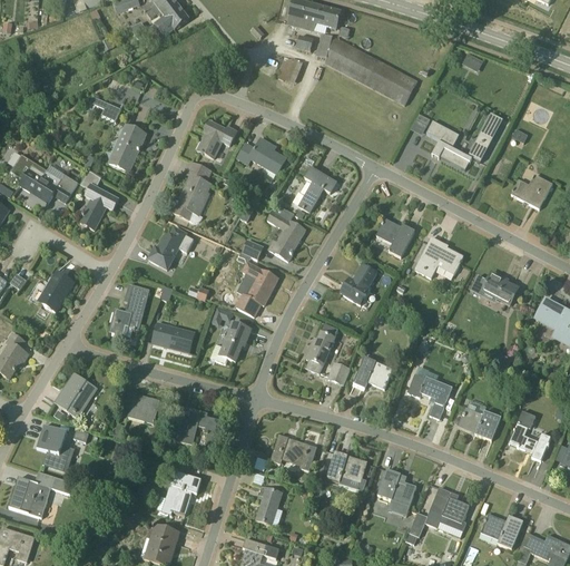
[(117,11),(140,3),(139,0),(117,0),(114,1),(117,11)]
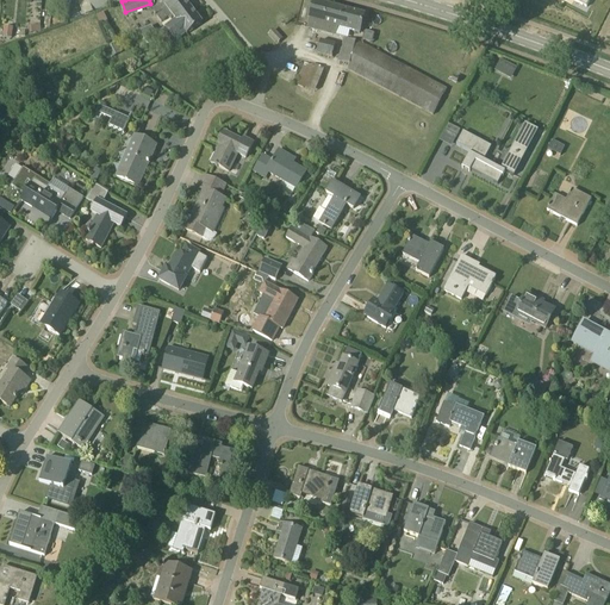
[(178,18),(193,6),(188,0),(163,0),(154,8),(162,18),(169,12),(172,14),(173,13),(175,16),(178,18)]
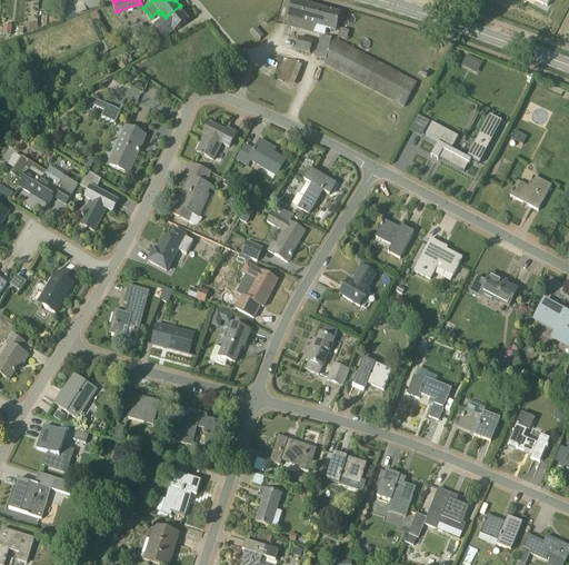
[(336,27),(340,10),(305,0),(291,0),(286,21),(311,28),(313,21),(336,27)]
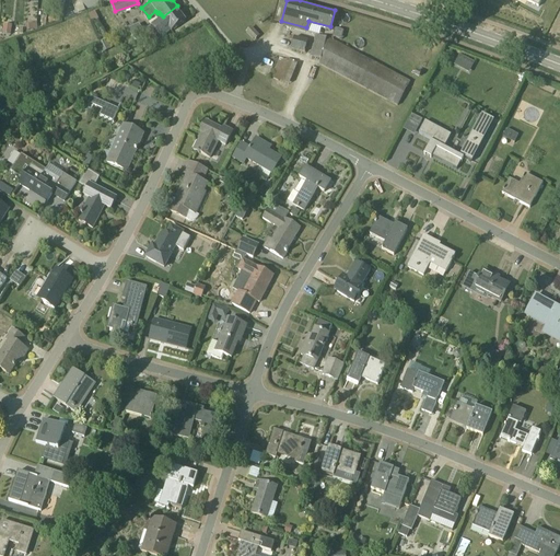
[(186,18),(177,6),(163,16),(161,14),(152,21),(161,33),(171,26),(172,29),(186,18)]
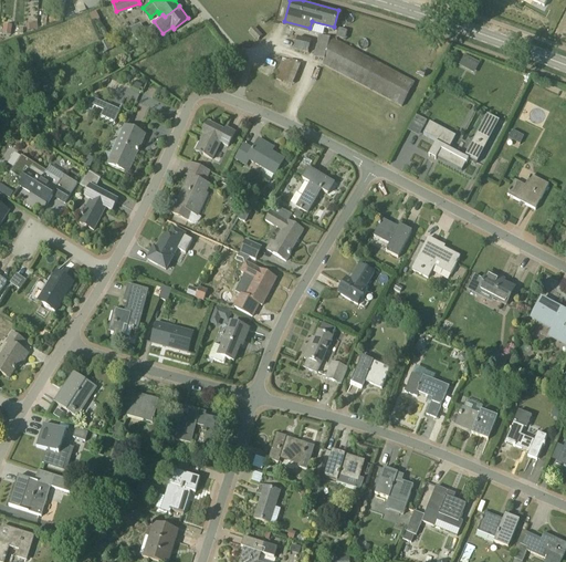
[(4,21),(2,31),(11,32),(12,22),(4,21)]
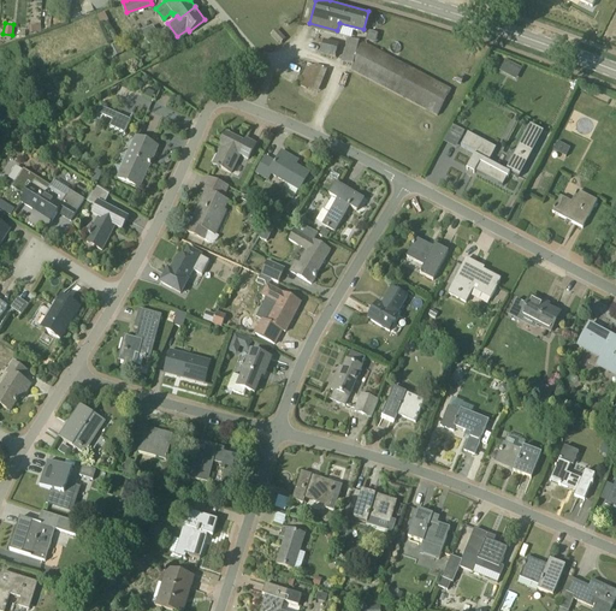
[(150,42),(160,34),(158,30),(152,23),(140,29),(150,42)]
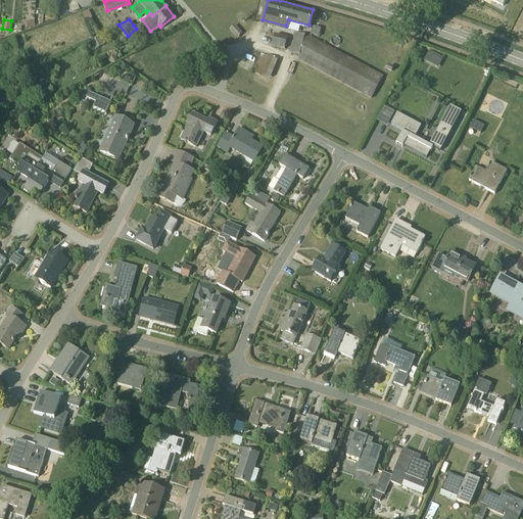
[(304,35),(305,32),(295,29),(290,49),(299,51),(298,56),(372,95),(383,73),(310,34),(304,35)]
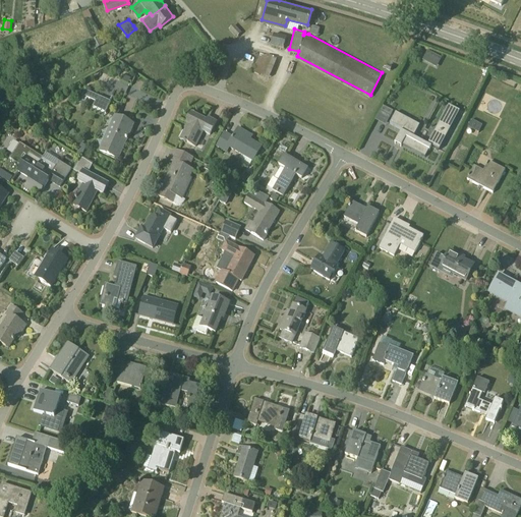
[(284,46),(287,35),(274,31),(271,43),(284,46)]
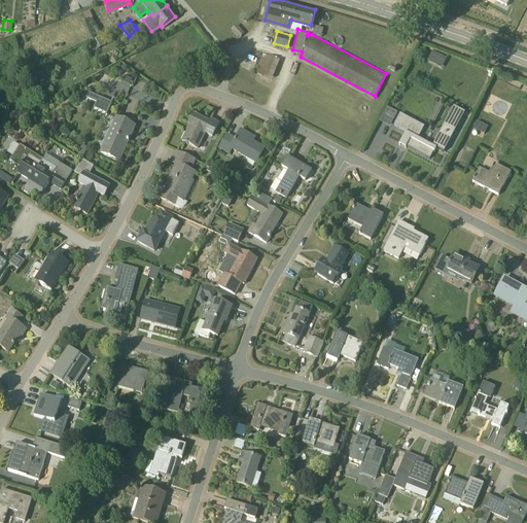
[(272,75),(280,56),(264,49),(255,69),(272,75)]
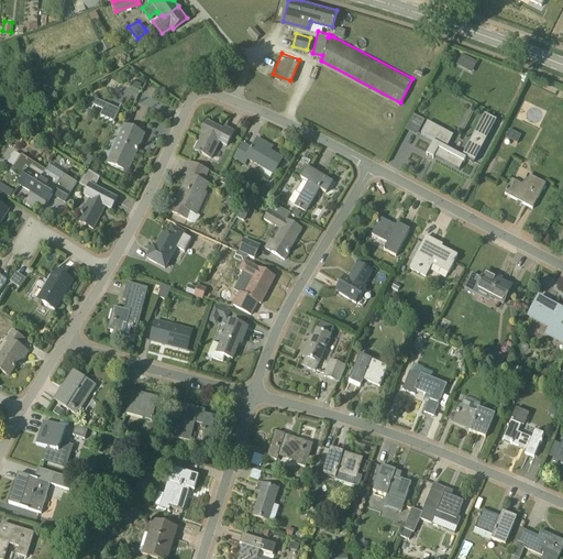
[(96,101),(109,108),(111,102),(98,96),(96,101)]
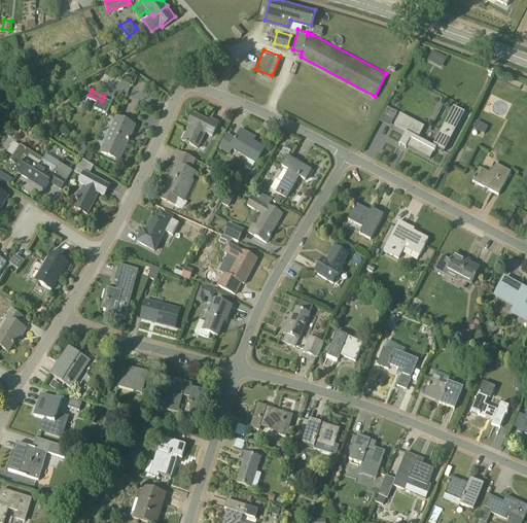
[(397,108),(387,103),(384,109),(394,114),(397,108)]
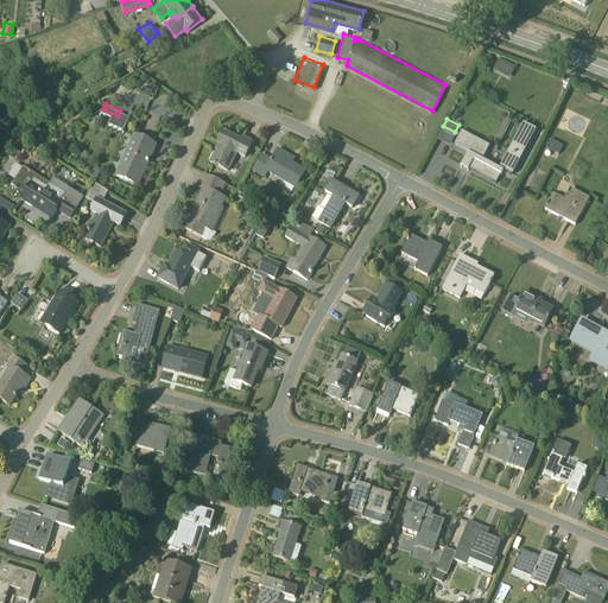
[(466,154),(461,163),(495,182),(502,169),(512,173),(536,127),(523,120),(499,166),(481,158),(488,144),(461,129),(454,143),(469,151),(467,154),(466,154)]
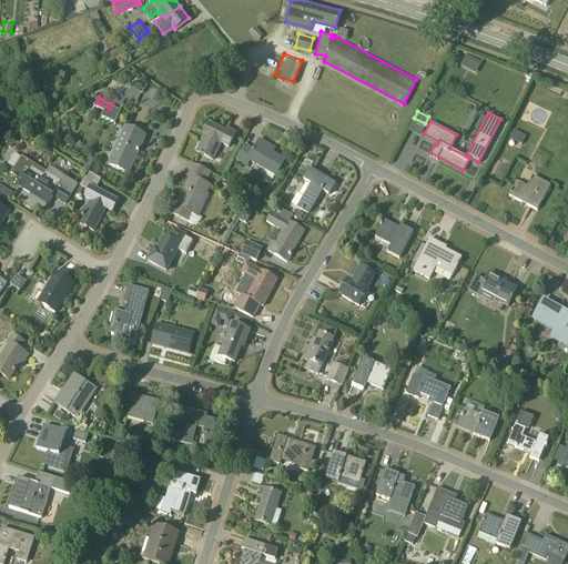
[(225,128),(209,120),(203,131),(205,131),(196,148),(213,157),(222,140),(229,143),(235,130),(226,126),(225,128)]
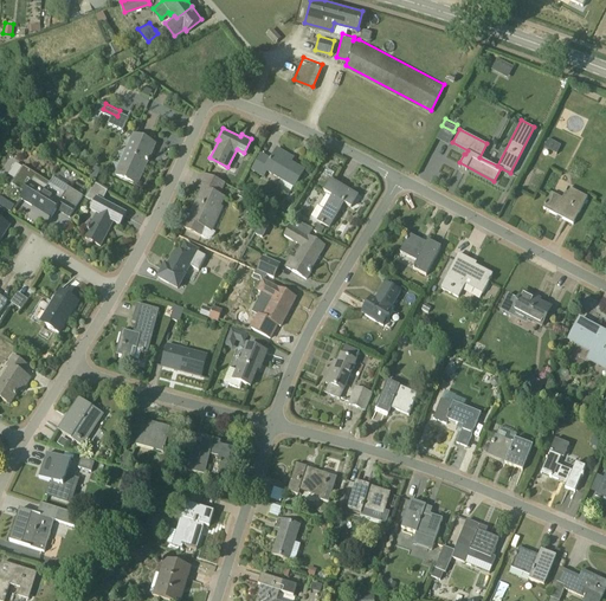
[(152,150),(155,141),(135,133),(117,172),(137,182),(137,181),(135,180),(146,157),(148,159),(149,156),(147,155),(149,150),(152,150)]
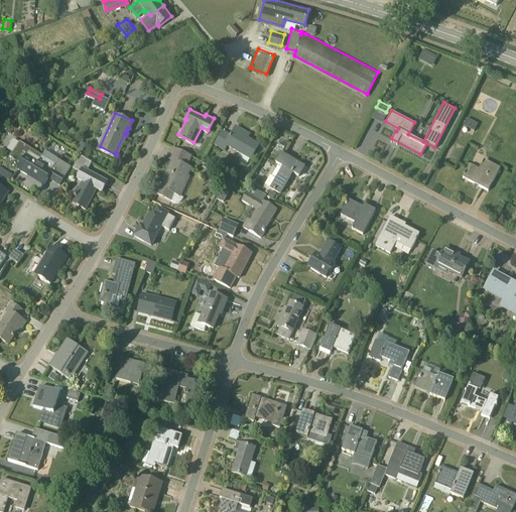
[(469,125),(472,118),(467,115),(464,122),(469,125)]
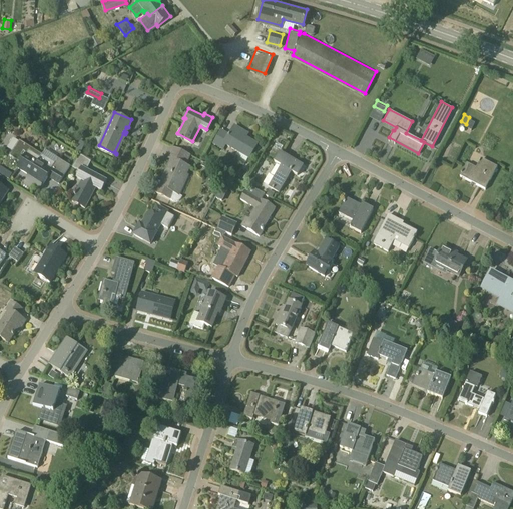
[(242,133),(245,129),(234,122),(229,131),(220,127),(212,140),(223,146),(226,141),(237,148),(248,154),(249,155),(258,141),(242,133)]
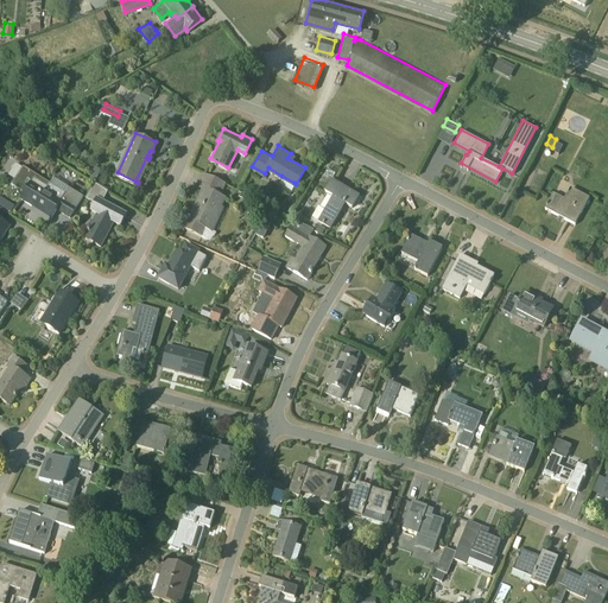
[(48,184),(33,175),(21,195),(32,202),(33,200),(36,202),(36,203),(51,215),(57,205),(70,214),(83,192),(69,184),(65,190),(50,181),(48,184)]
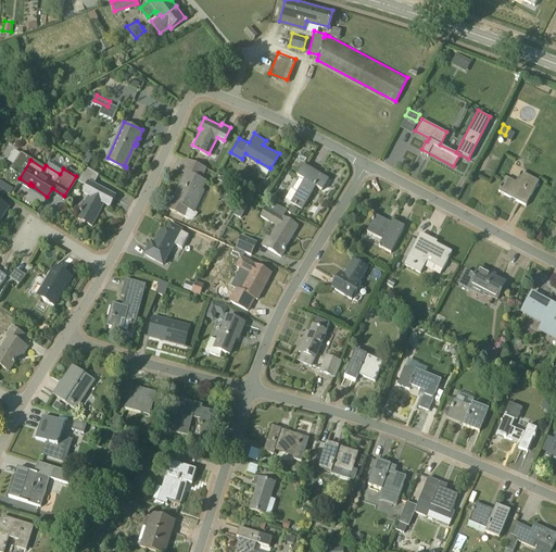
[(321,187),(328,176),(303,162),(298,172),(305,177),(298,190),(291,187),(287,196),(292,199),(291,200),(302,205),(315,183),(321,187)]
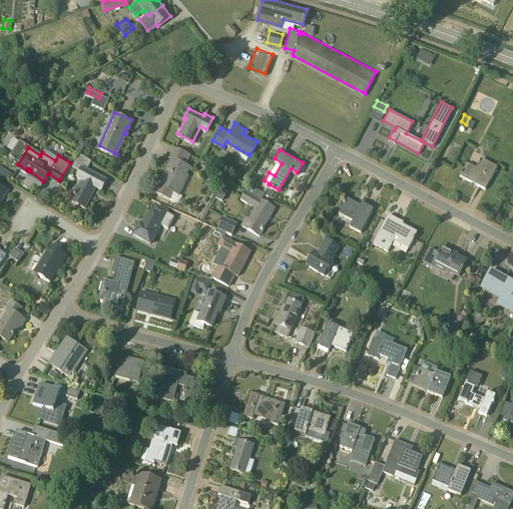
[(101,187),(106,178),(86,167),(90,159),(80,152),(73,164),(80,168),(77,175),(83,178),(80,184),(79,183),(71,198),(85,205),(95,186),(94,185),(94,184),(101,187)]
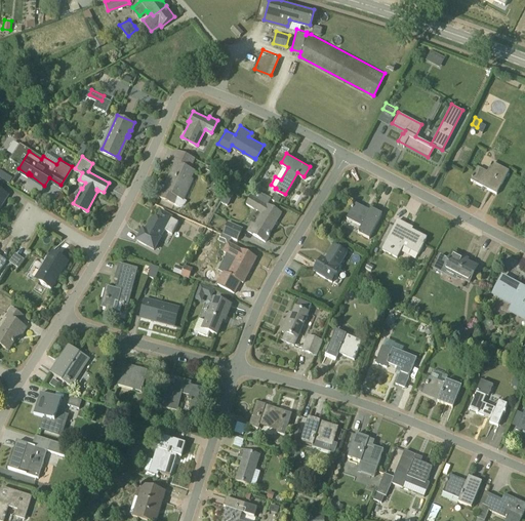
[(194,168),(191,167),(175,160),(175,161),(170,172),(171,173),(165,187),(163,185),(162,188),(159,194),(174,201),(177,203),(180,203),(184,202),(186,201),(187,198),(184,196),(182,196),(191,175),(194,168)]
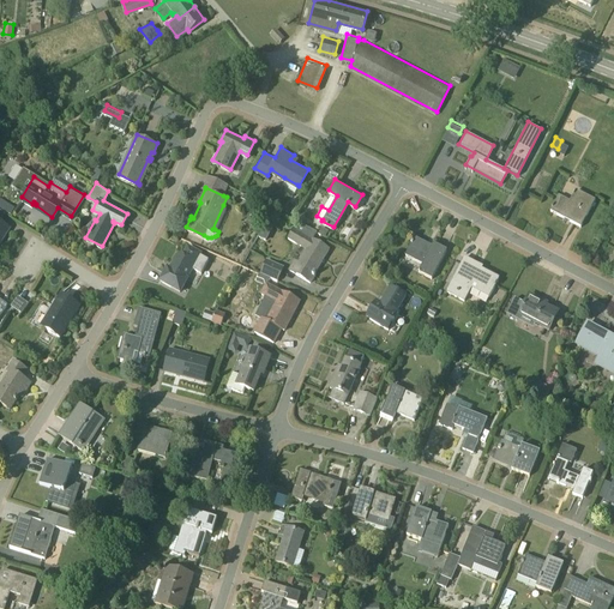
[(581,223),(595,196),(587,191),(581,203),(570,197),(559,191),(551,207),(581,223)]
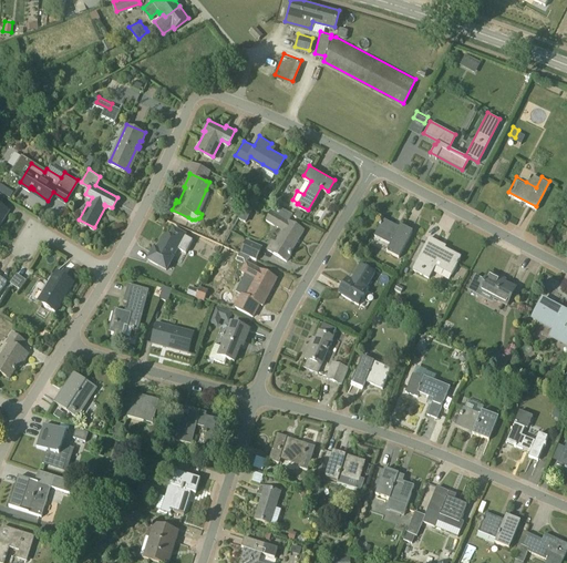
[(0,188),(10,195),(13,188),(0,180),(0,188)]
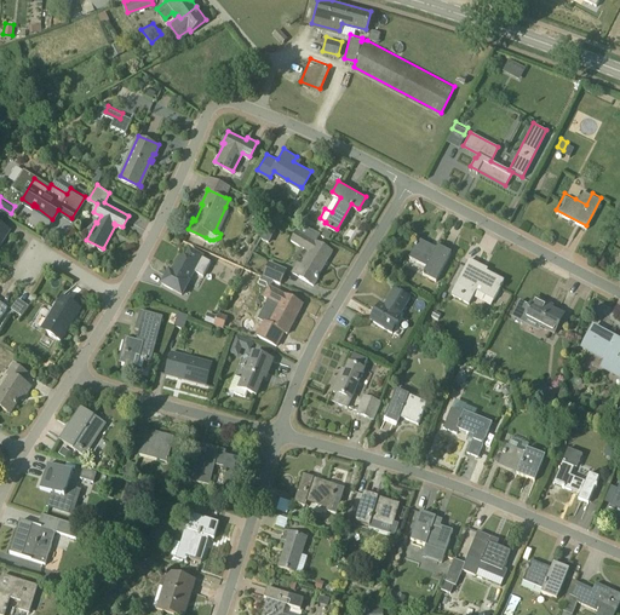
[(0,241),(10,226),(0,219),(5,212),(0,208),(0,241)]
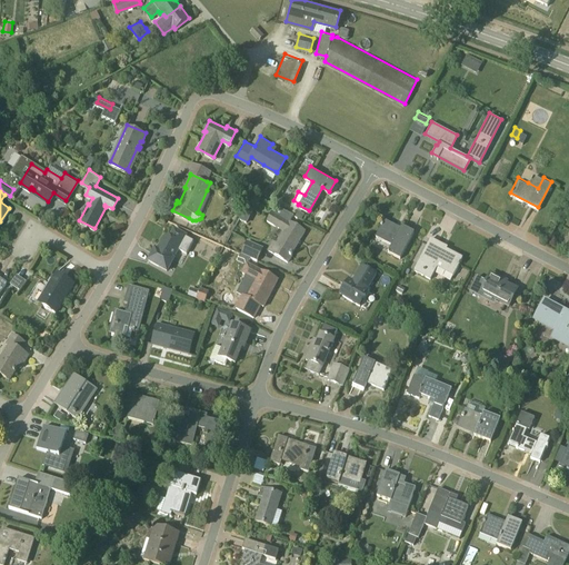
[(305,228),(290,219),(293,212),(279,205),(276,210),(272,208),(267,217),(272,221),(285,228),(277,240),(273,238),(268,247),(288,259),(292,250),(291,250),(305,228)]
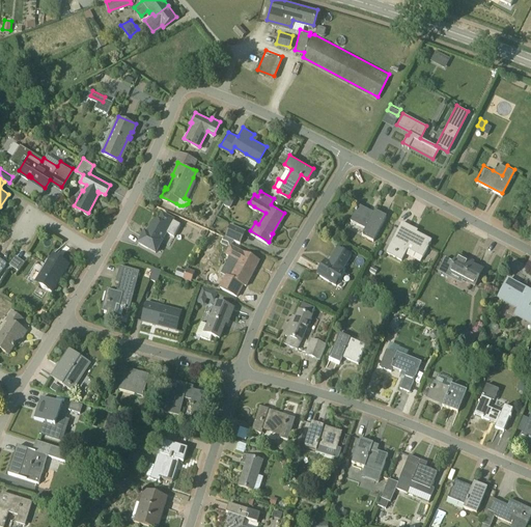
[(373,210),(359,202),(351,218),(365,225),(362,232),(373,238),(386,214),(374,207),(373,210)]
